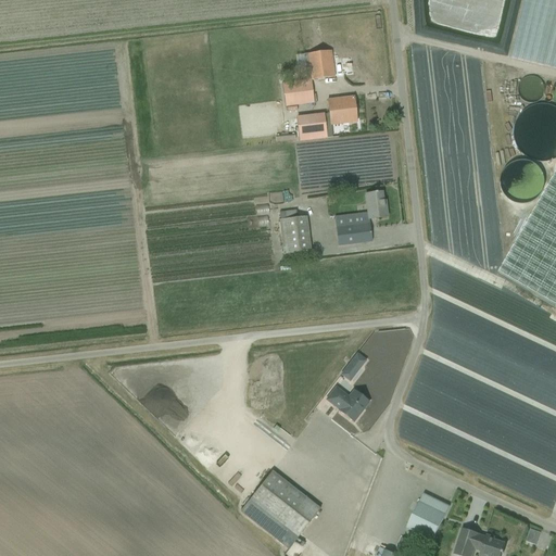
[(430,0),(430,19),(454,25),(454,12),(463,8),(467,8),(466,0),(430,0)]
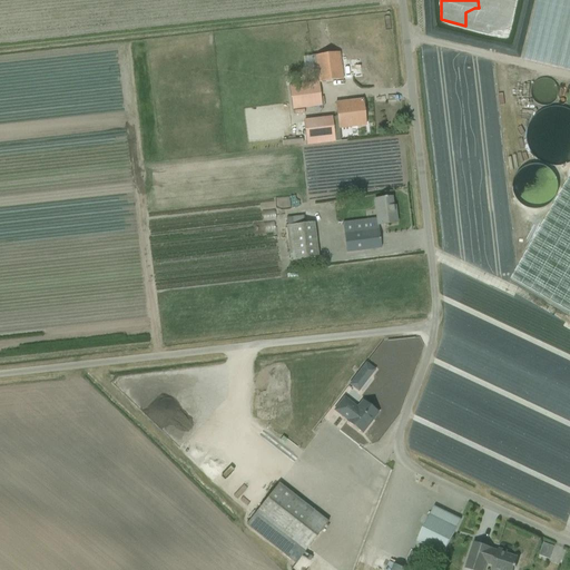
[(569,0),(537,0),(522,60),(569,71),(569,0)]
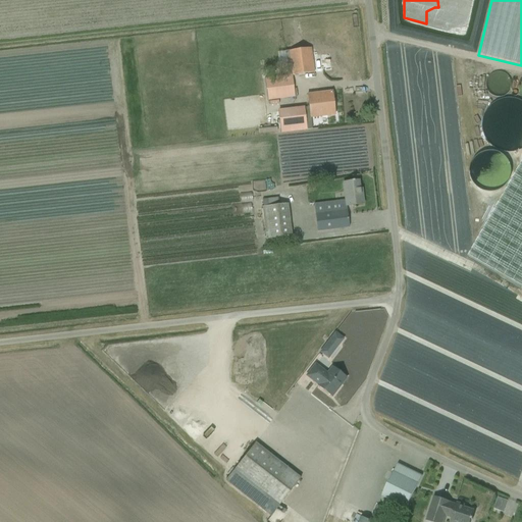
[(268,101),(284,99),(295,97),(292,76),(314,73),(311,48),(284,51),(289,76),(265,79),(268,101)]
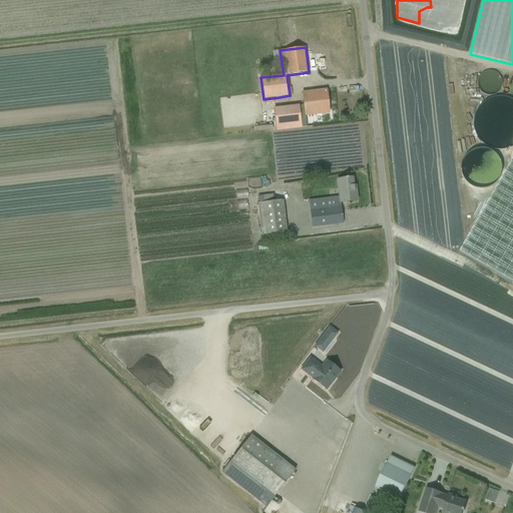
[(305,116),(329,113),(327,90),(302,93),(305,116)]
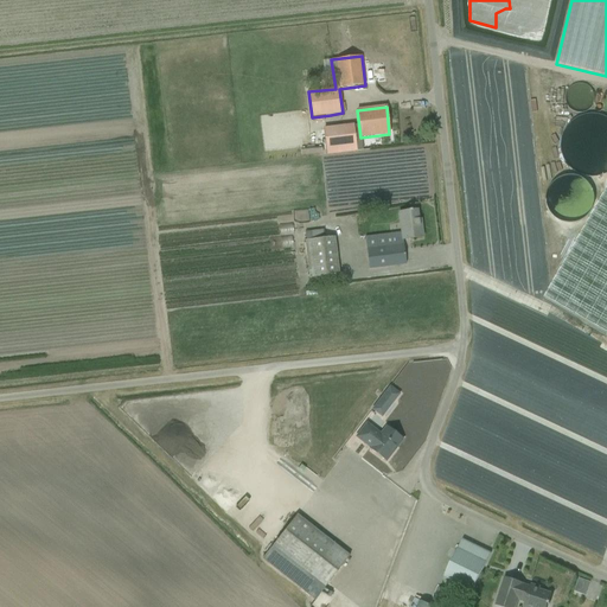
[(357,152),(353,125),(324,128),(326,155),(357,152)]
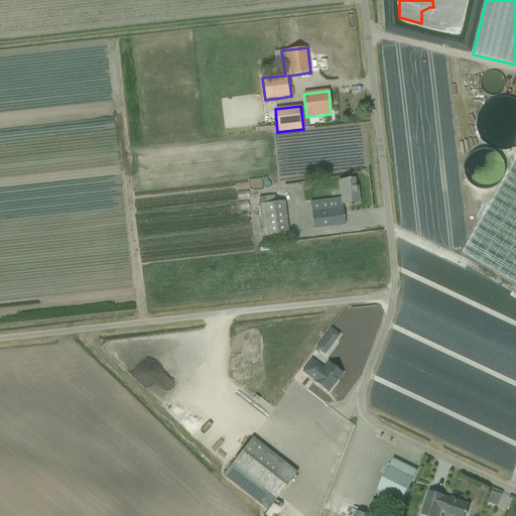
[(502,124),(506,124),(506,135),(515,134),(515,109),(514,110),(514,113),(502,114),(502,124)]
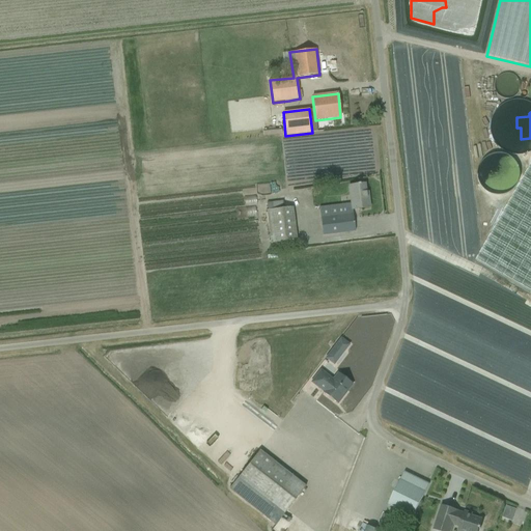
[(530,291),(530,165),(476,260),(530,291)]
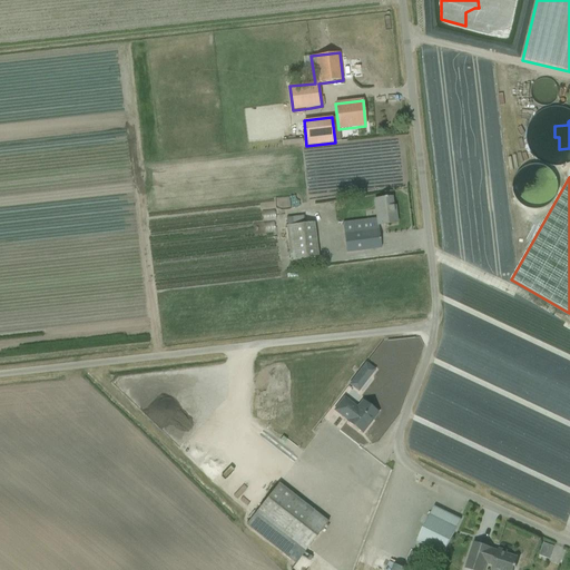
[(347,253),(370,251),(381,248),(379,226),(396,223),(395,213),(393,214),(391,198),(386,198),(386,197),(384,198),(384,199),(381,199),(374,200),(376,219),(344,223),(347,253)]
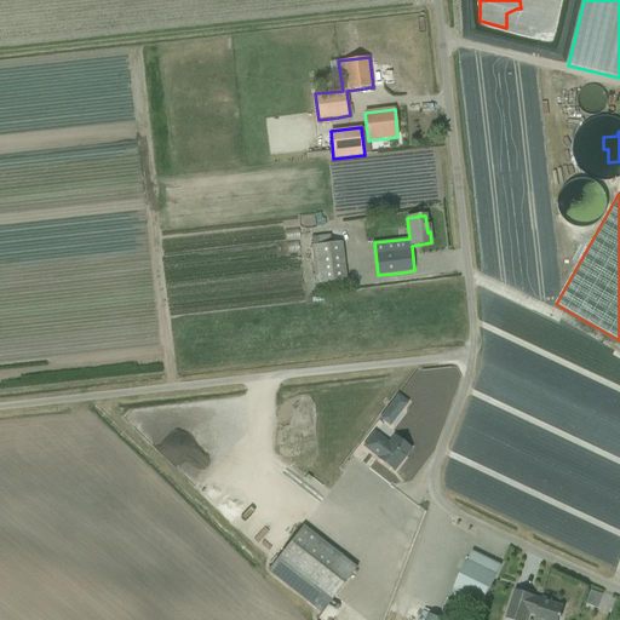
[(293,241),(294,252),(306,250),(304,239),(293,241)]
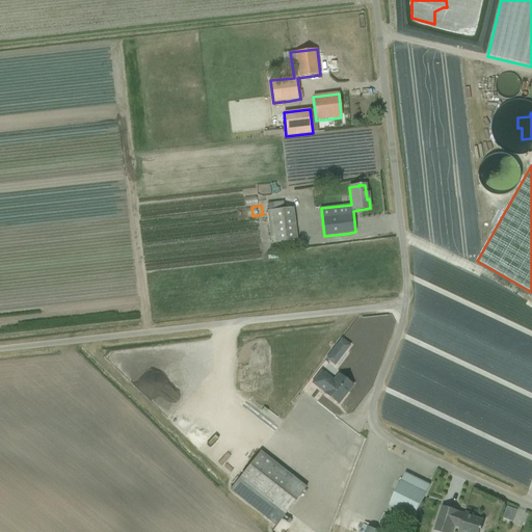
[(293,208),(267,211),(271,244),(297,241),(293,208)]
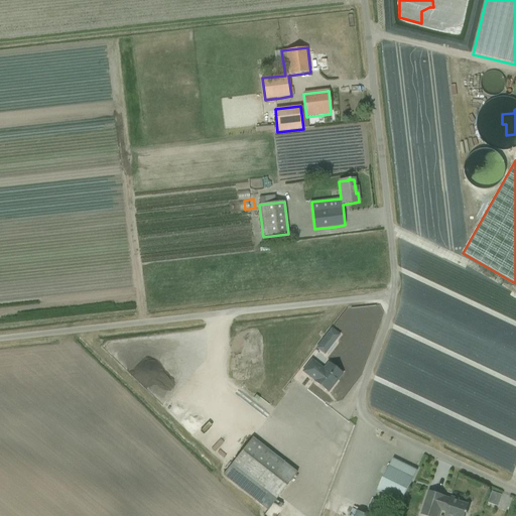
[(325,356),(341,336),(332,329),(315,349),(325,356)]
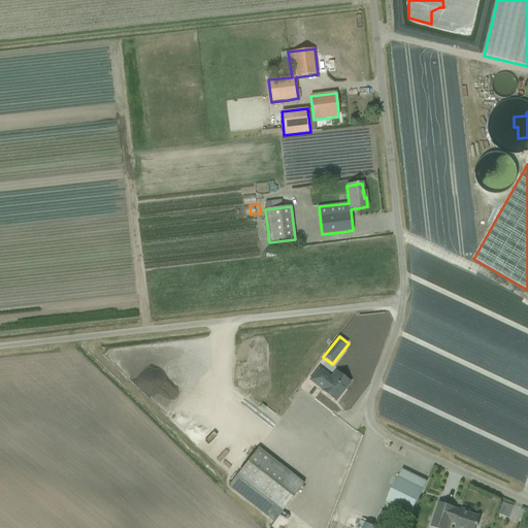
[(309,381),(319,388),(322,390),(321,391),(327,396),(335,402),(341,394),(339,393),(349,382),(336,371),(331,377),(319,368),(309,381)]
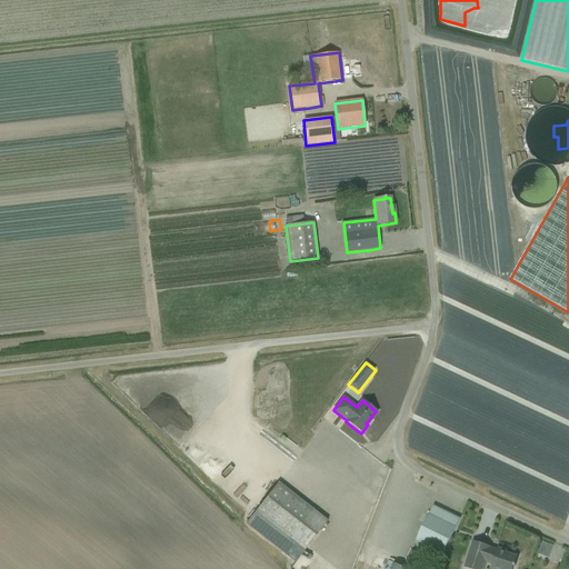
[(207,463),(217,453),(210,447),(200,457),(207,463)]
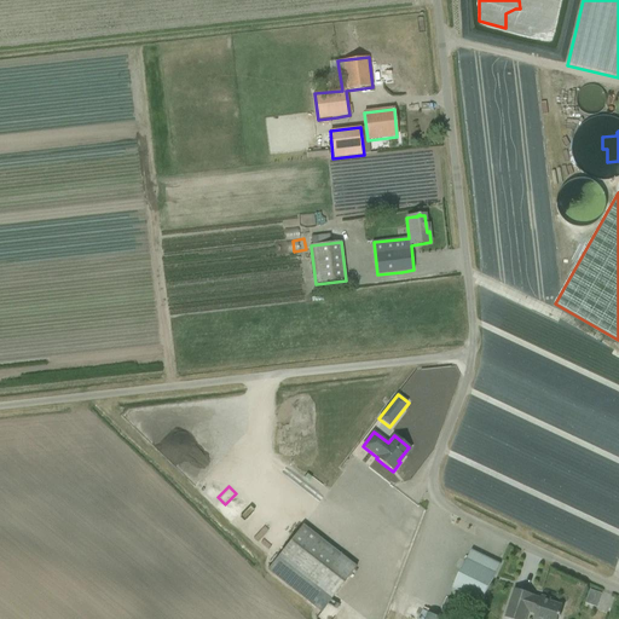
[(320,613),(331,600),(357,567),(302,526),(267,571),(320,613)]
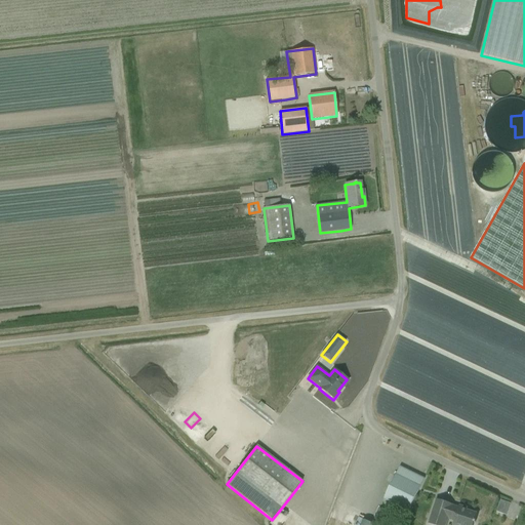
[(408,512),(425,479),(400,467),(384,499),(408,512)]
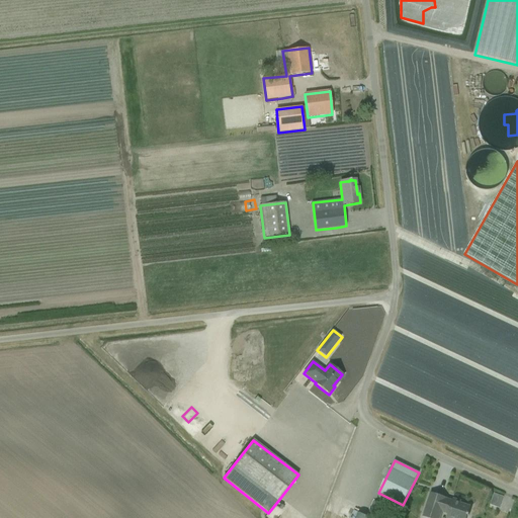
[(430,493),(422,517),(424,517),(439,517),(442,512),(448,514),(447,517),(449,517),(466,517),(467,517),(468,517),(469,513),(468,513),(470,507),(460,504),(461,502),(452,499),(452,501),(446,499),(446,498),(430,493)]
